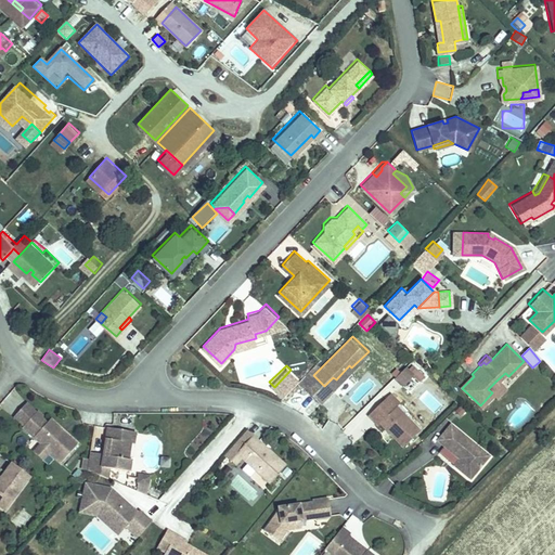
[(336,384),(351,368),(349,365),(336,379),(333,377),(332,378),(336,384)]
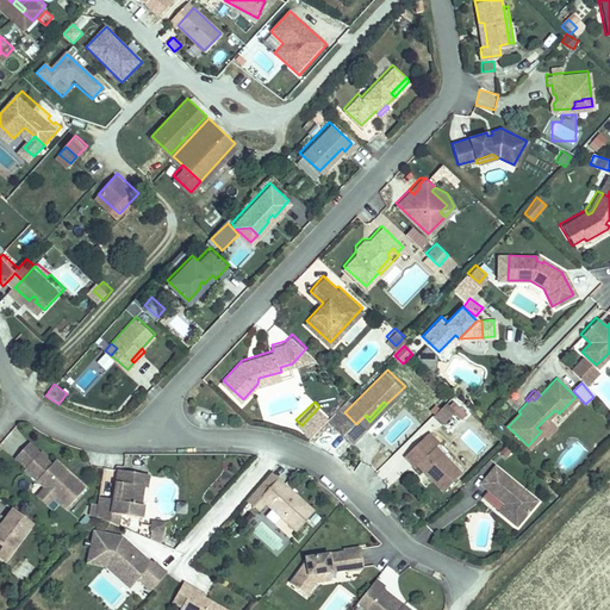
[(452,410),(443,402),(435,410),(443,418),(452,410)]
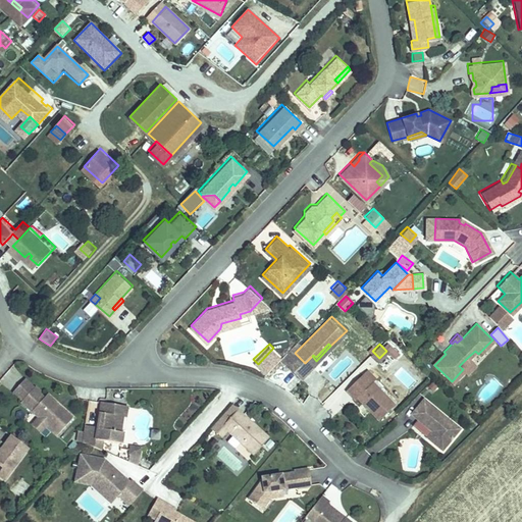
[(258,364),(264,370),(279,355),(273,348),(258,364)]
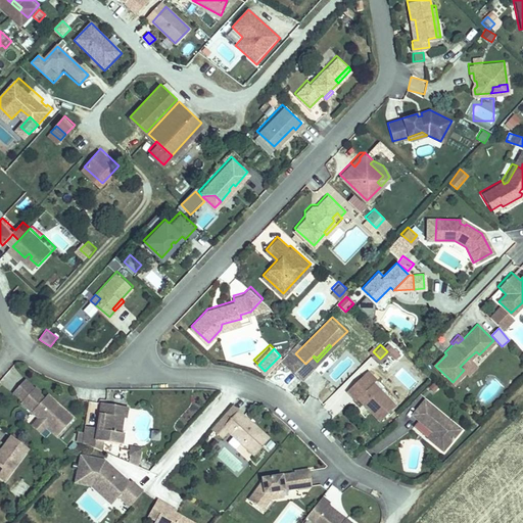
[(446,354),(444,352),(433,364),(435,366),(446,354)]
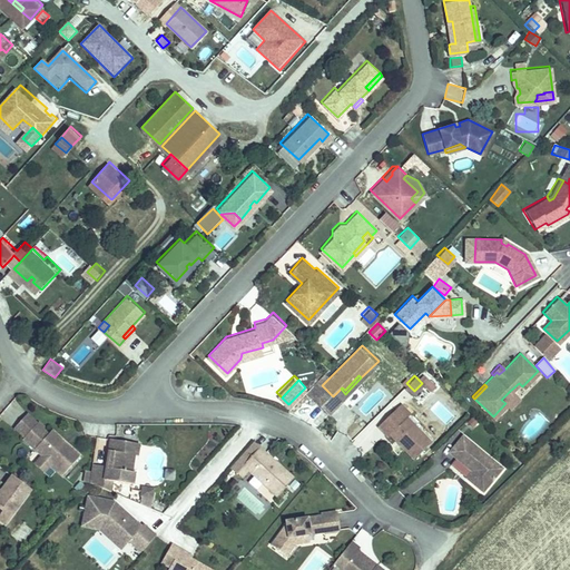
[(517,397),(510,391),(501,400),(505,403),(508,406),(517,397)]
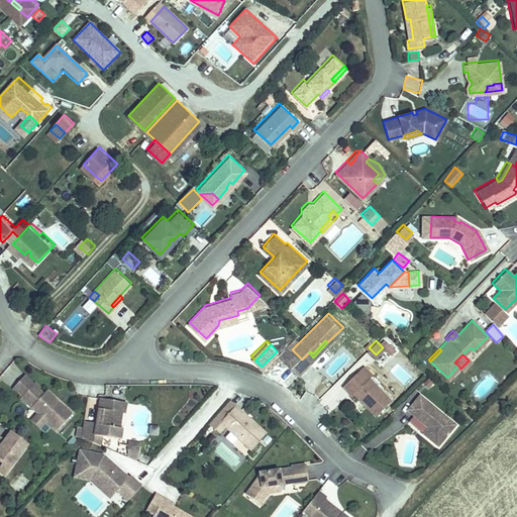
[(281,365),(276,370),(282,378),(288,374),(281,365)]
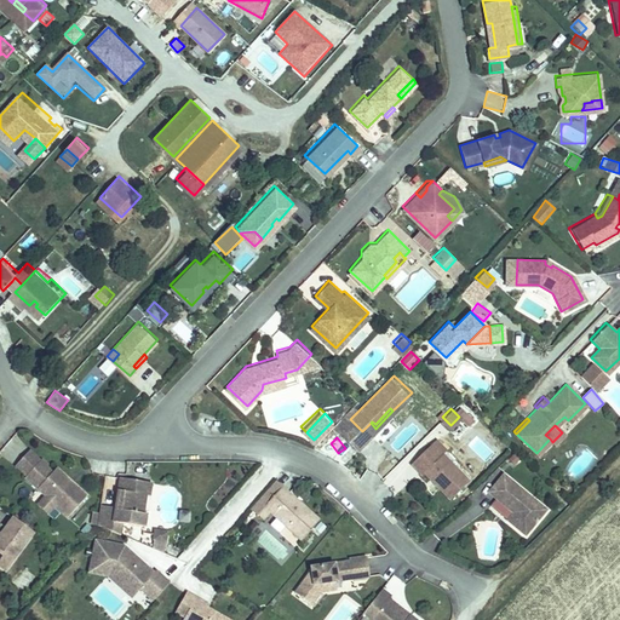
[(437,454),(443,448),(432,437),(426,443),(437,454)]
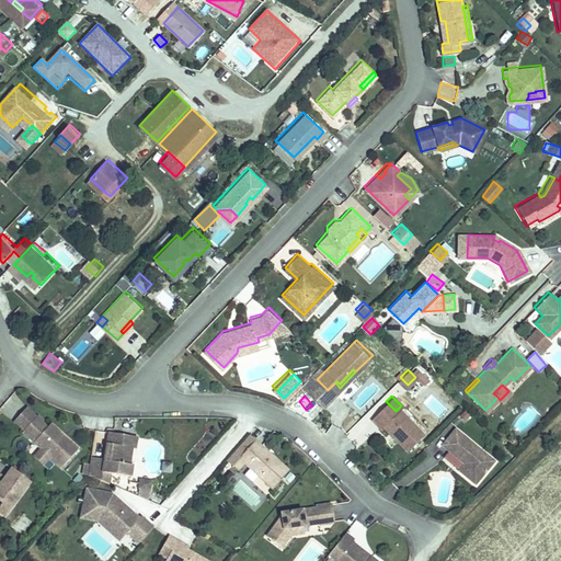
[(386,422),(410,445),(425,430),(401,405),(396,411),(386,401),(374,413),(384,424),(386,422)]
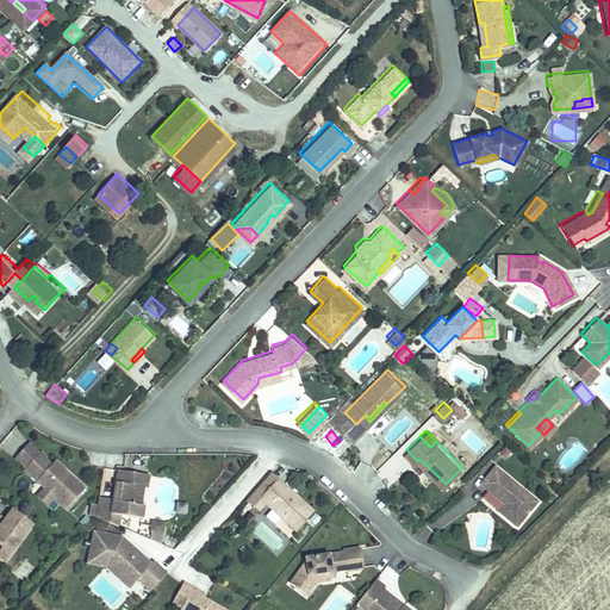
[(26,466),(42,449),(31,441),(17,456),(26,466)]
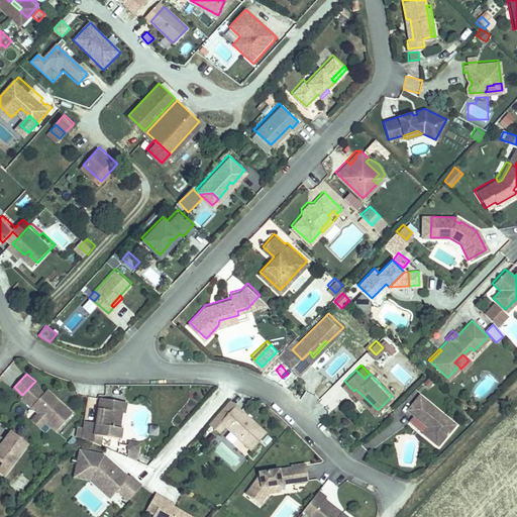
[(40,384),(35,380),(35,381),(22,395),(22,396),(38,411),(47,418),(59,428),(74,410),(52,391),(44,391),(40,387),(40,384)]
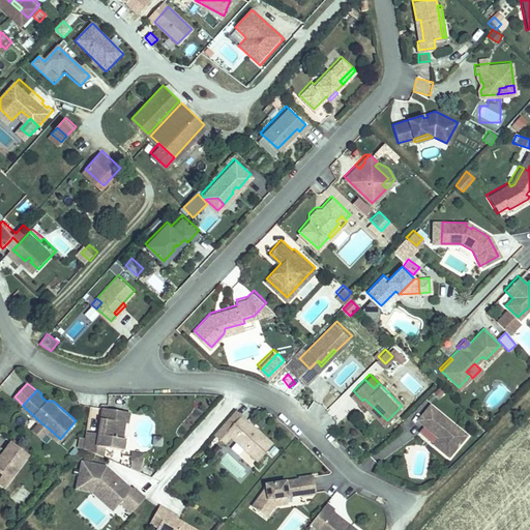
[(432,399),(419,414),(440,432),(436,438),(451,450),(469,429),(432,399)]
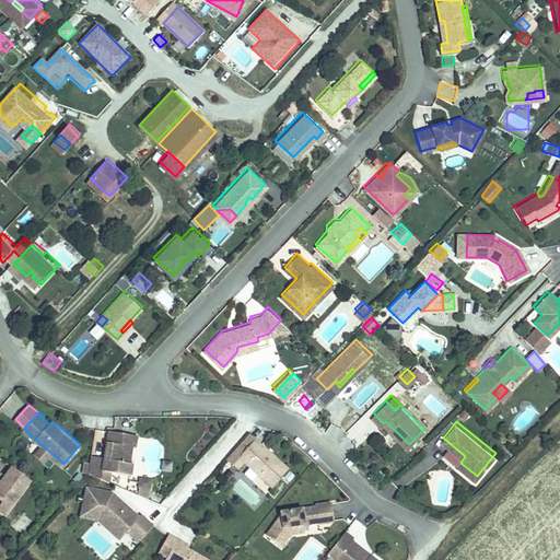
[(91,453),(88,470),(108,479),(111,470),(130,474),(132,462),(129,462),(131,445),(135,445),(137,433),(108,429),(106,442),(109,443),(108,447),(105,447),(104,455),(91,453)]
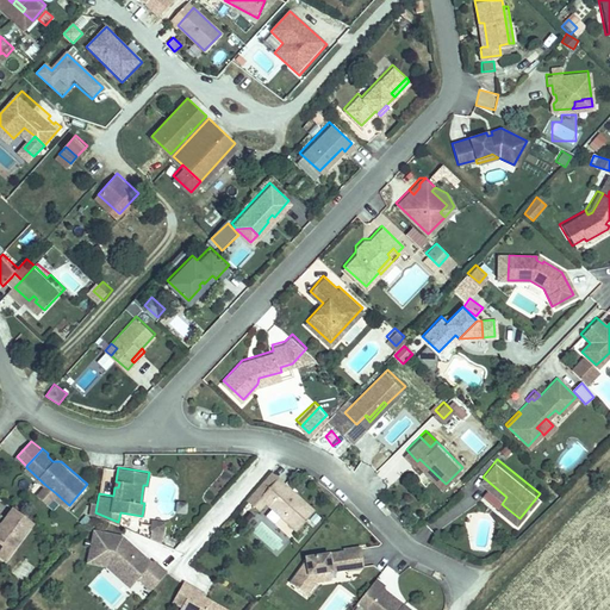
[(299,527),(316,506),(279,473),(255,499),(262,506),(268,499),(299,527)]
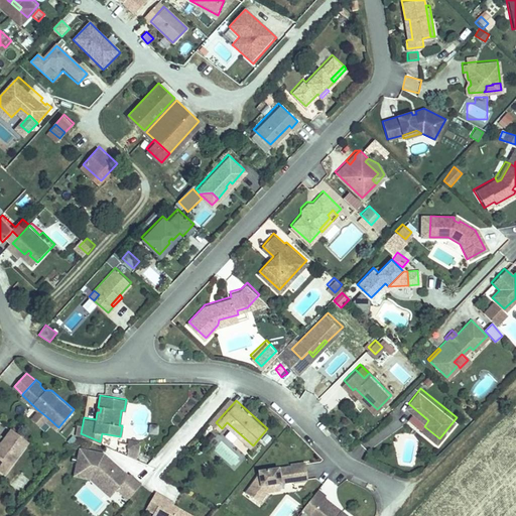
[(38,410),(32,417),(41,424),(47,417),(38,410)]
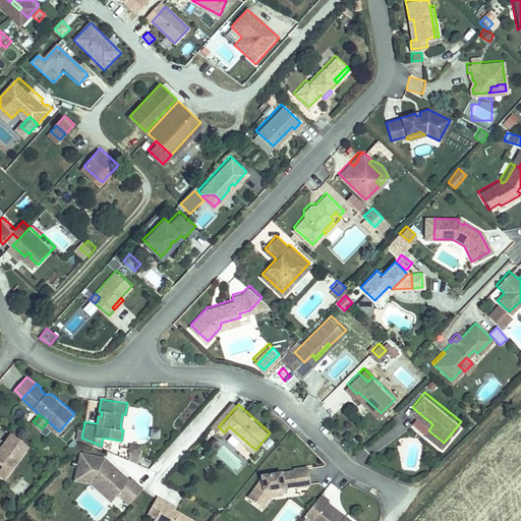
[(0,463),(4,459),(10,463),(25,443),(9,430),(1,441),(2,443),(1,445),(0,445),(0,463)]
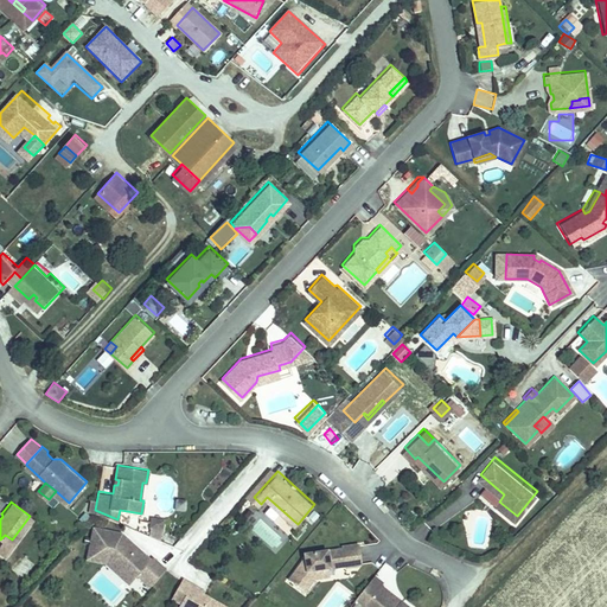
[(164,518),(152,517),(151,526),(163,528),(164,518)]
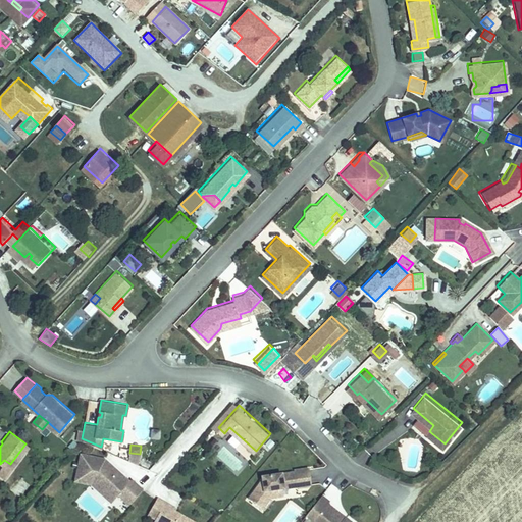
[(109,466),(105,462),(106,460),(104,458),(81,453),(74,475),(94,479),(94,480),(96,477),(115,496),(117,493),(128,504),(142,488),(131,478),(128,480),(111,464),(109,466)]
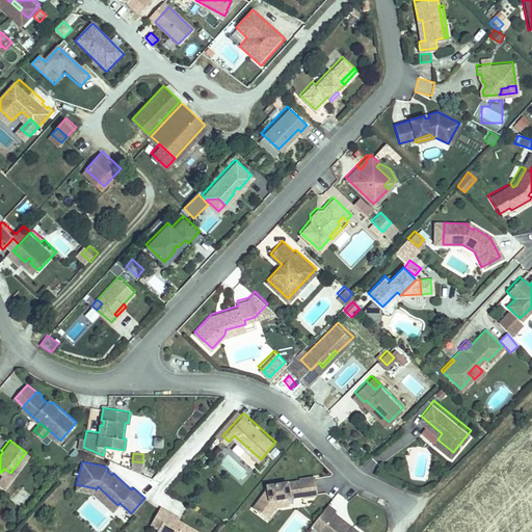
[(4,469),(0,473),(0,482),(2,484),(10,473),(4,469)]
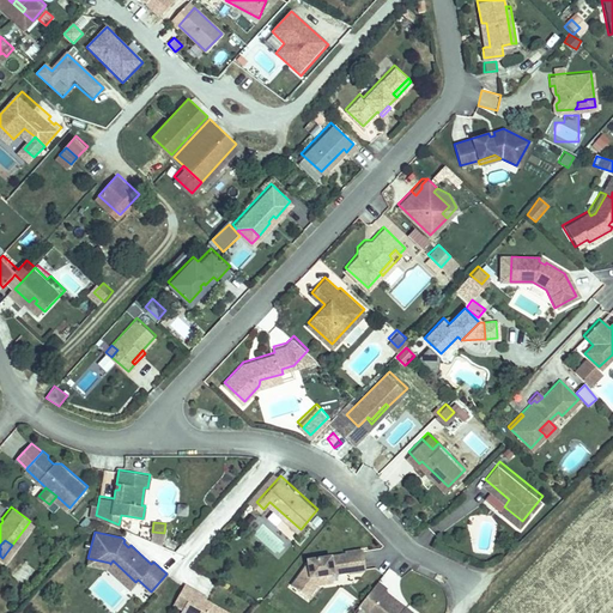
[(363,544),(347,546),(349,548),(319,553),(320,559),(311,560),(307,562),(292,581),(309,593),(317,581),(319,580),(322,578),(321,570),(332,569),(366,563),(363,544)]
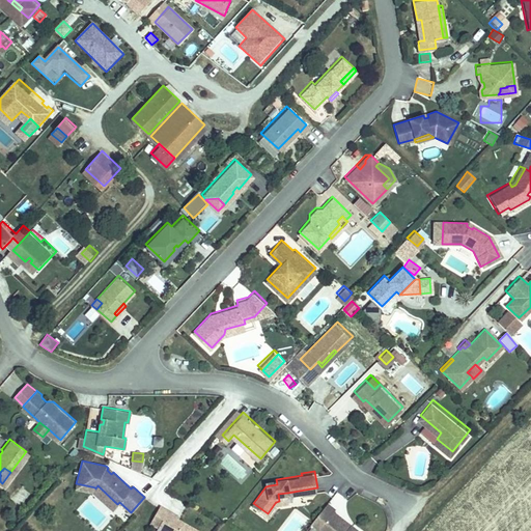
[(117,504),(98,485),(95,488),(95,487),(76,483),(76,487),(91,492),(112,510),(117,504)]
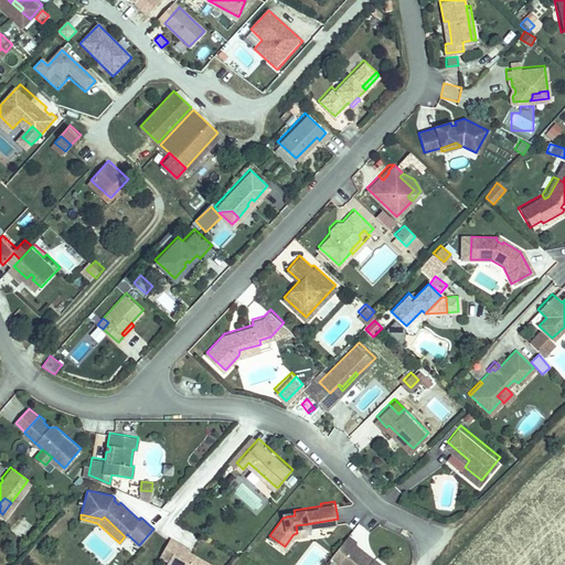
[(306,524),(296,525),(297,533),(307,532),(306,524)]
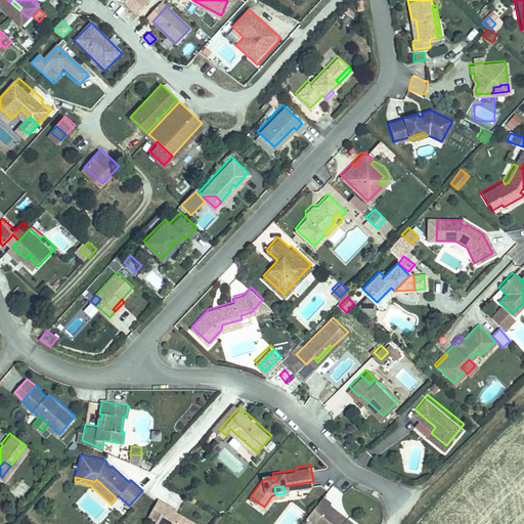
[(333,498),(324,492),(308,512),(323,523),(361,523),(348,514),(346,517),(329,504),(331,500),(333,498)]
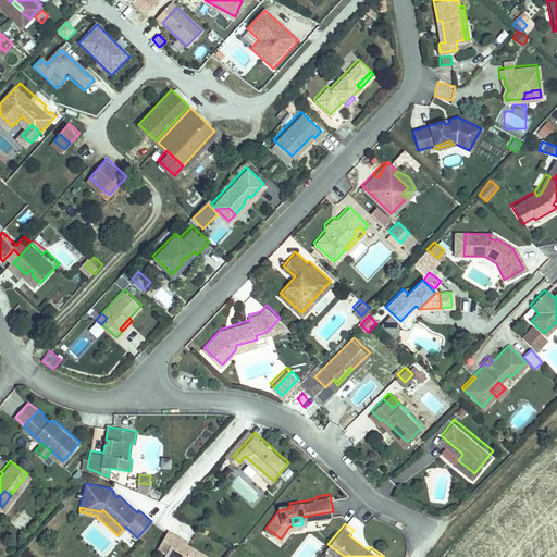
[(210,556),(212,555),(189,542),(177,535),(178,533),(170,528),(160,545),(168,551),(166,553),(174,556),(210,556)]
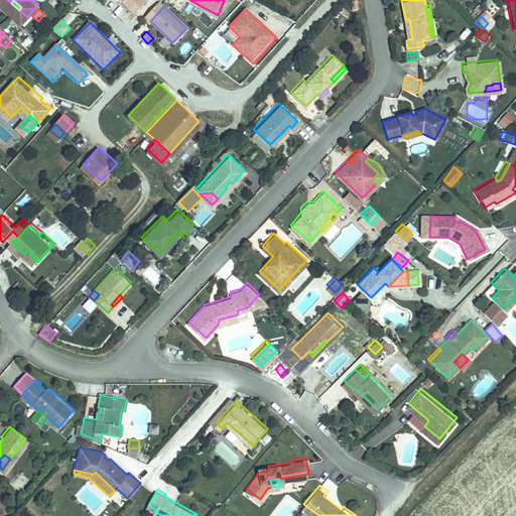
[(269,490),(267,489),(260,499),(262,500),(269,490)]
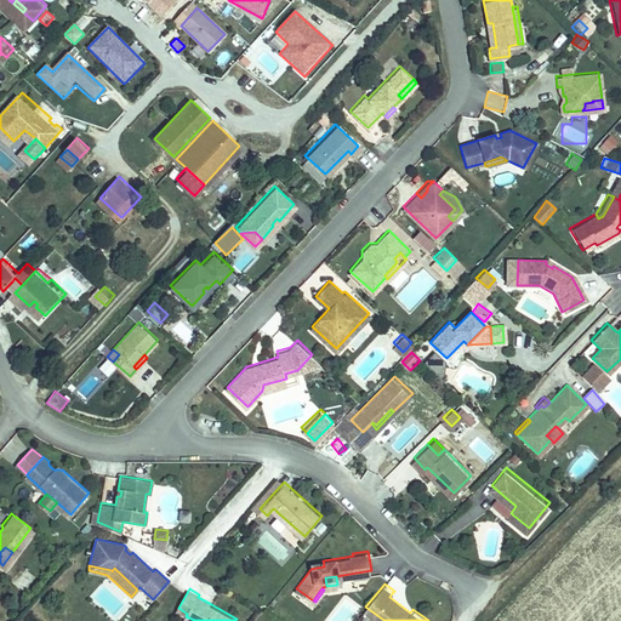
[(392,593),(389,597),(410,613),(412,609),(392,593)]
